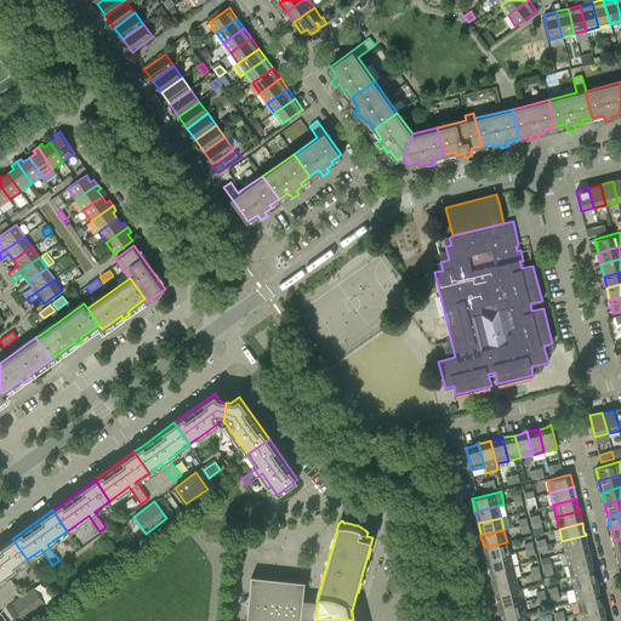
[(587,547),(586,537),(586,535),(562,541),(565,553),(587,547)]
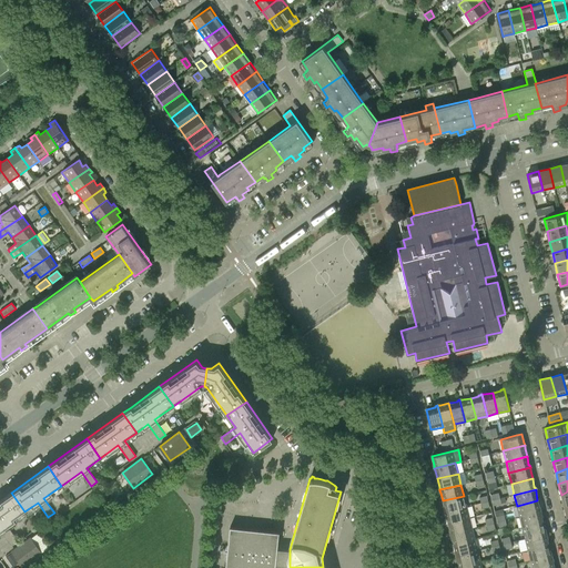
[(11,493),(0,499),(0,529),(11,545),(18,540),(7,525),(24,511),(11,493)]
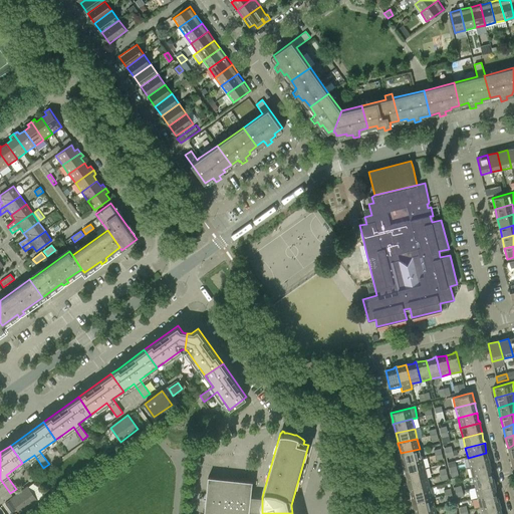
[(422,458),(420,449),(401,453),(403,461),(402,461),(403,463),(422,458)]
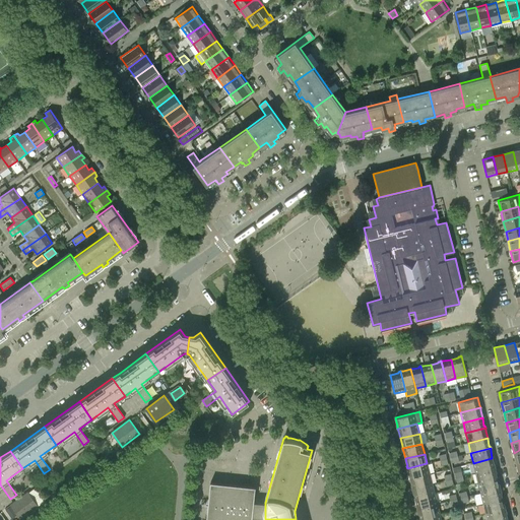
[(492,458),(473,463),(475,472),(496,468),(496,467),(495,467),(495,465),(494,465),(492,458)]
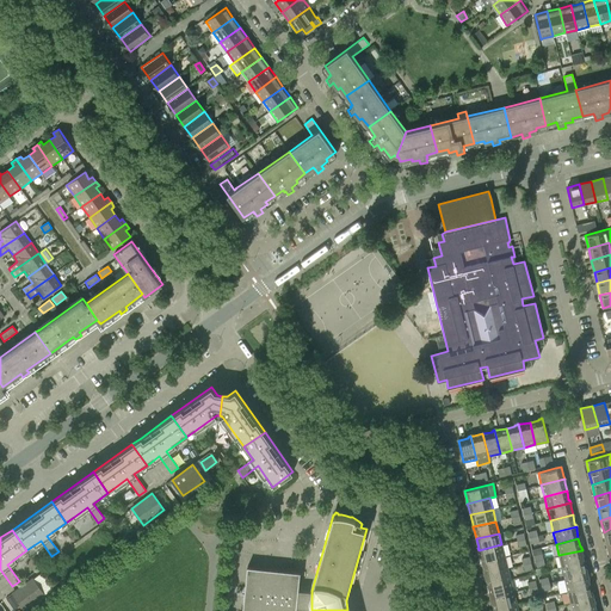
[(505,556),(501,544),(479,550),(479,551),(480,554),(480,553),(482,562),(505,556)]
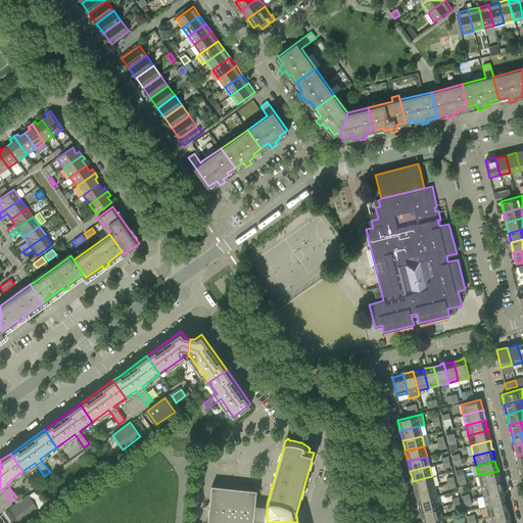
[(498,471),(478,475),(481,485),(500,481),(498,473),(498,471)]
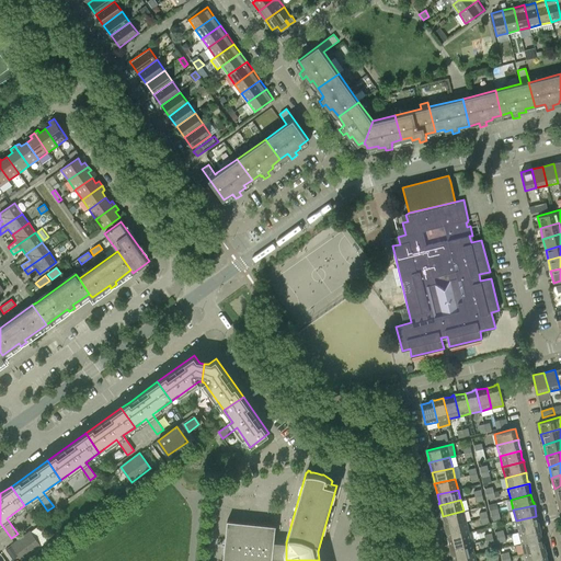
[(466,522),(464,511),(443,516),(445,524),(444,525),(445,527),(466,522)]
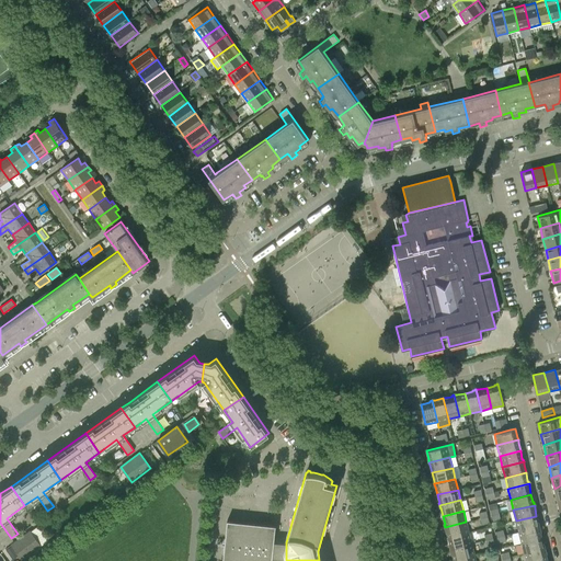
[(536,516),(516,521),(518,531),(540,527),(540,526),(539,526),(539,524),(538,524),(536,516)]
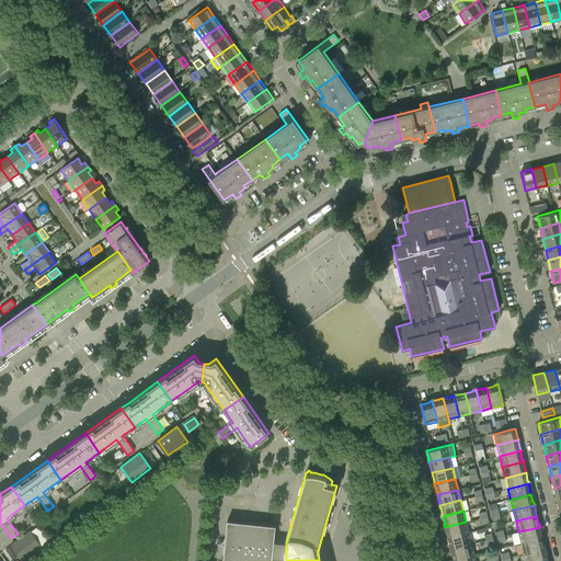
[(272,560),(274,541),(276,525),(227,521),(222,560),(272,560)]
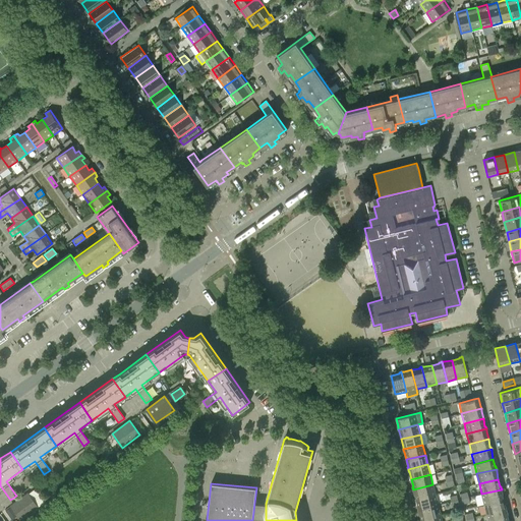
[(436,495),(432,484),(413,489),(414,491),(416,500),(436,495)]
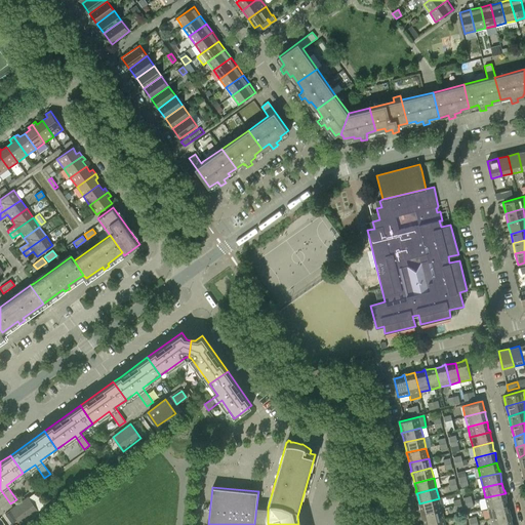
[(506,493),(485,497),(488,508),(507,503),(505,495),(506,495),(506,493)]
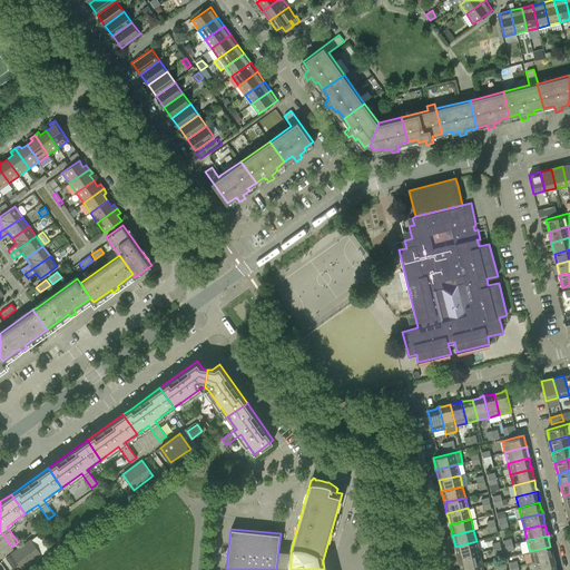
[(31,539),(11,553),(22,569),(42,554),(31,539)]
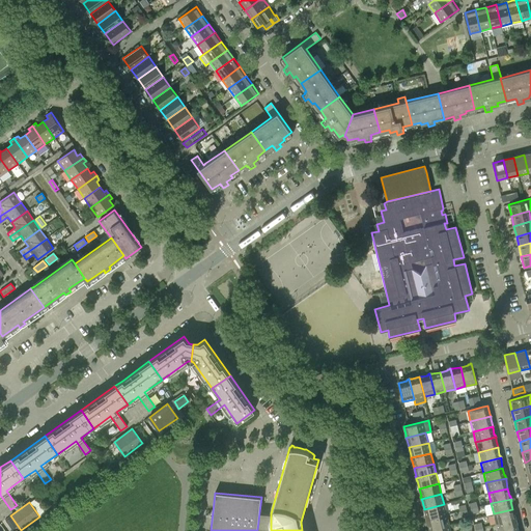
[(446,514),(444,504),(424,509),(426,516),(425,516),(426,519),(426,520),(446,514)]
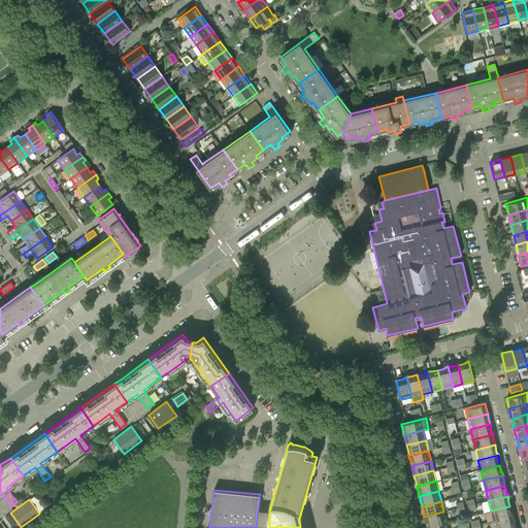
[(512,514),(509,506),(491,510),(491,512),(485,514),(487,522),(493,520),(493,521),(514,516),(513,516),(513,514),(512,514)]
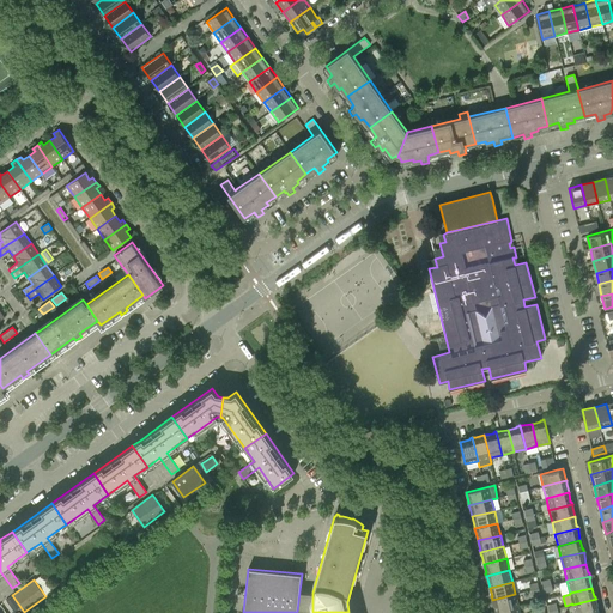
[(519,606),(515,594),(492,600),(493,602),(496,612),(519,606)]
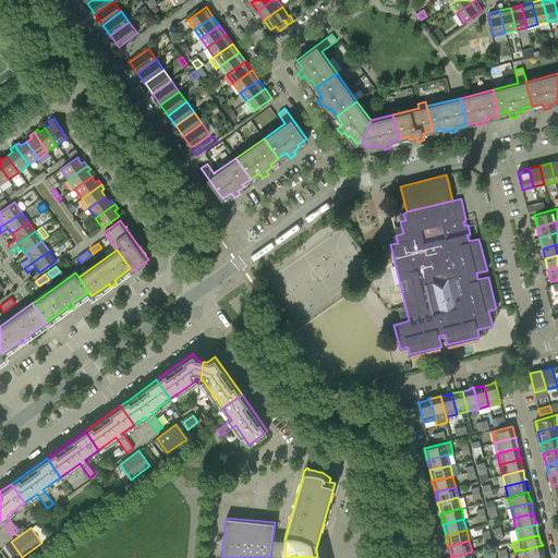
[(543,545),(521,550),(522,557),(537,557),(544,557),(542,548),(543,548),(543,546),(543,545)]
